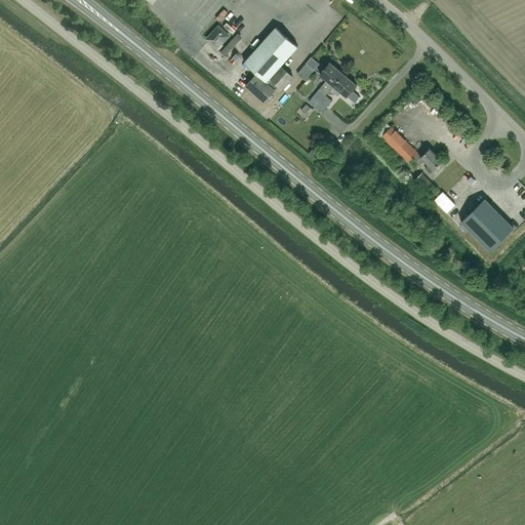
[(227,5),(217,13),(221,17),(231,9),(227,5)]
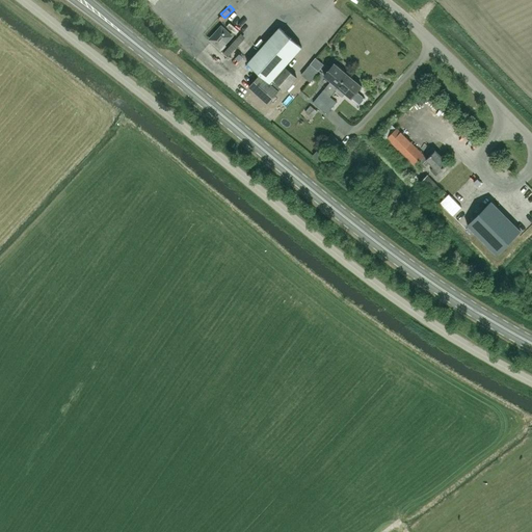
[(231,36),(221,27),(209,40),(221,51),(225,46),(223,45),(231,36)]
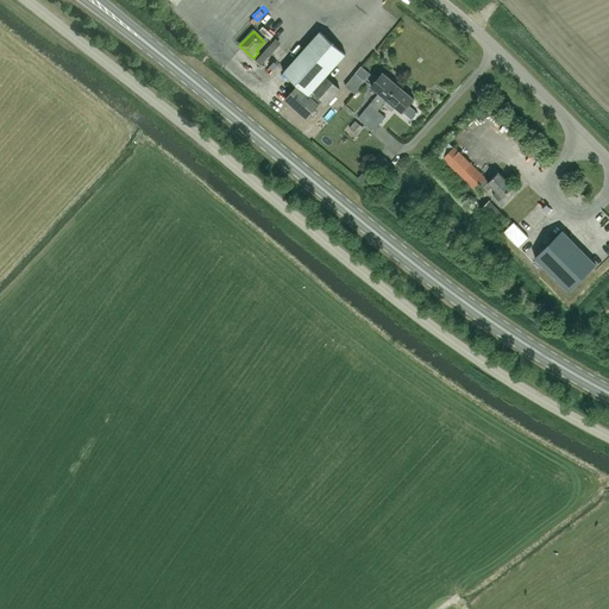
[(284,100),(306,119),(322,100),(326,104),(339,89),(325,76),(345,54),(319,31),(283,73),(297,85),(284,100)]
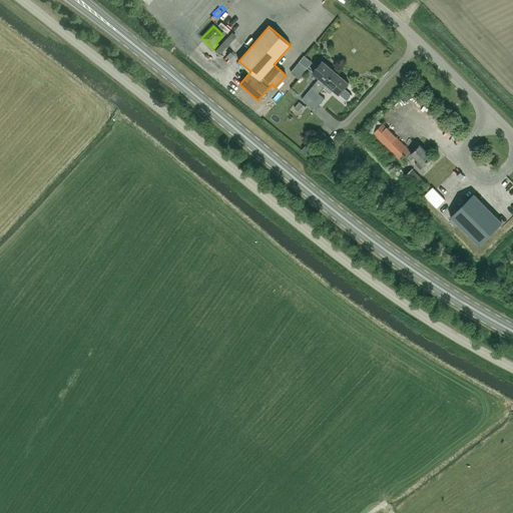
[(217,46),(222,51),(239,34),(234,29),(217,46)]
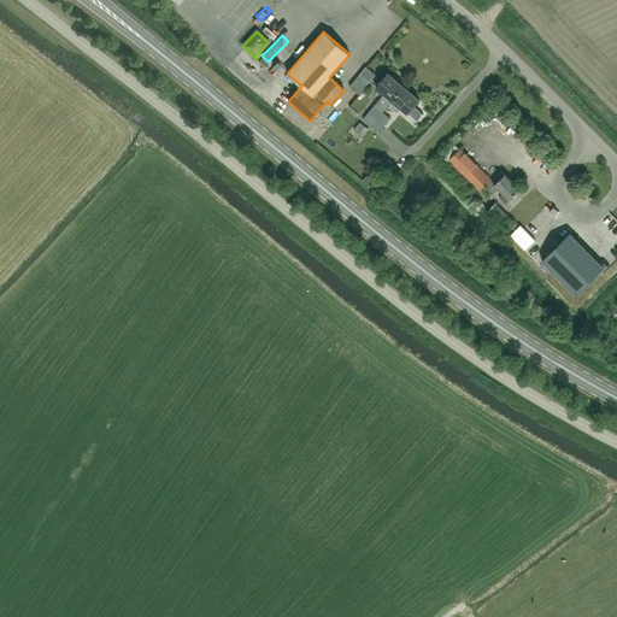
[(372,78),(378,74),(369,63),(363,68),(372,78)]
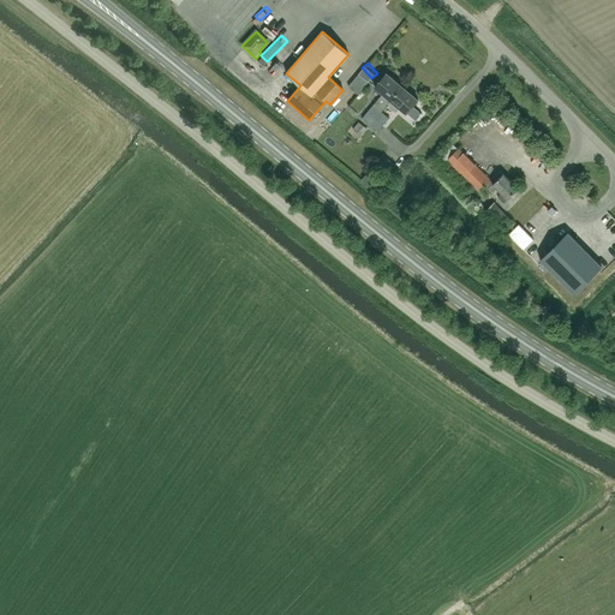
[(382,94),(372,106),(362,119),(365,123),(371,115),(378,121),(384,115),(381,112),(386,106),(388,102),(401,87),(386,73),(375,88),(382,94)]
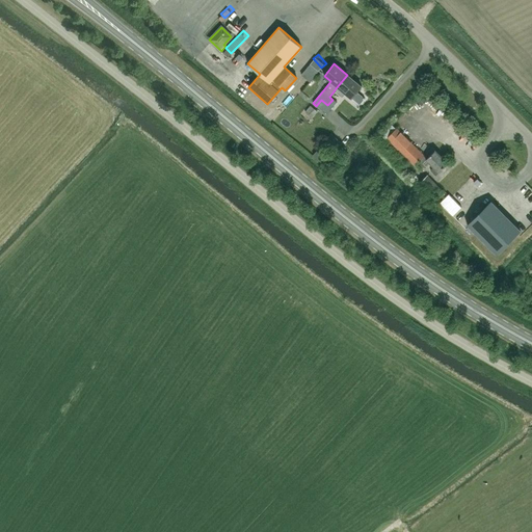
[(347,75),(336,88),(334,91),(341,97),(345,94),(350,99),(361,86),(347,75)]
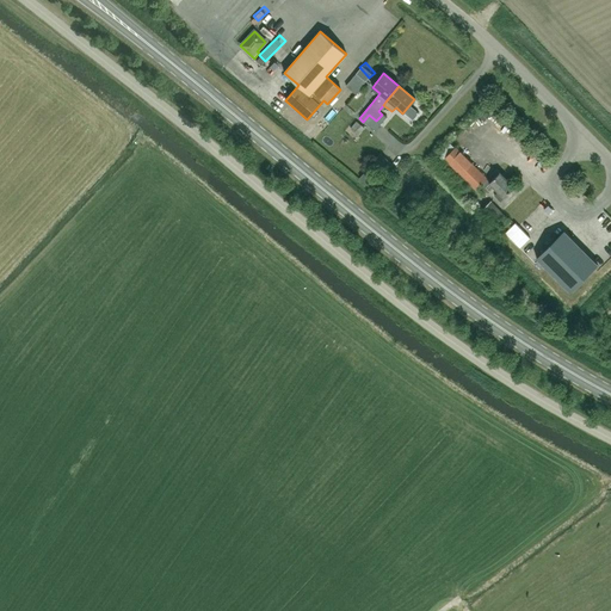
[(369,115),(363,122),(375,131),(386,118),(382,115),(376,121),(369,115)]
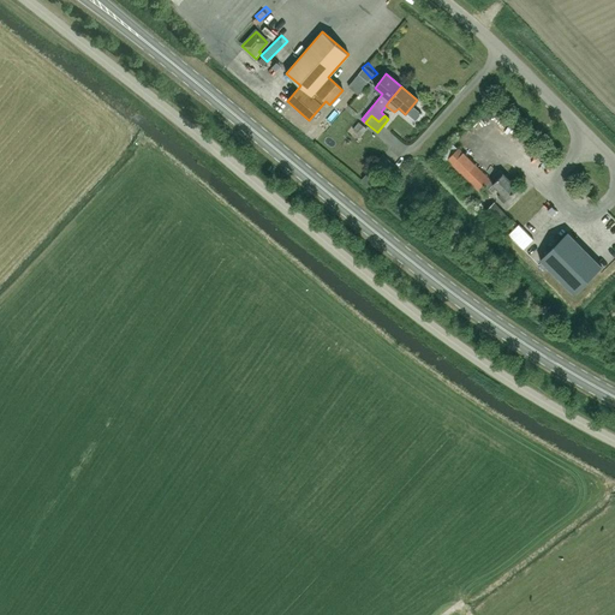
[(447,160),(478,192),(483,187),(490,195),(496,189),(507,199),(518,189),(503,174),(493,184),(459,149),(447,160)]
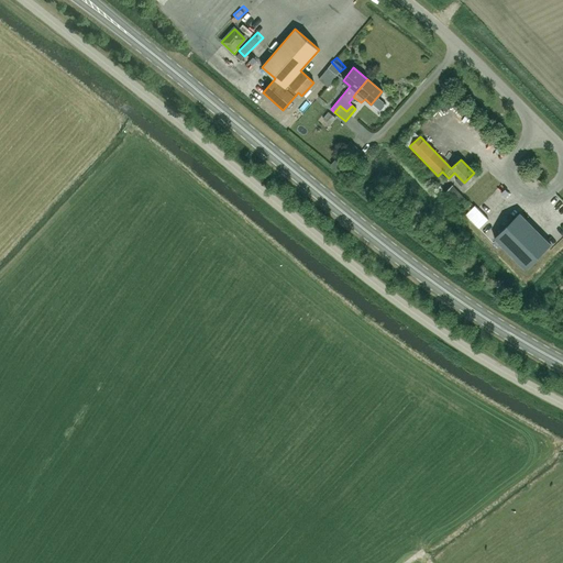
[(452,186),(451,186),(442,195),(441,196),(454,209),(464,198),(452,186)]
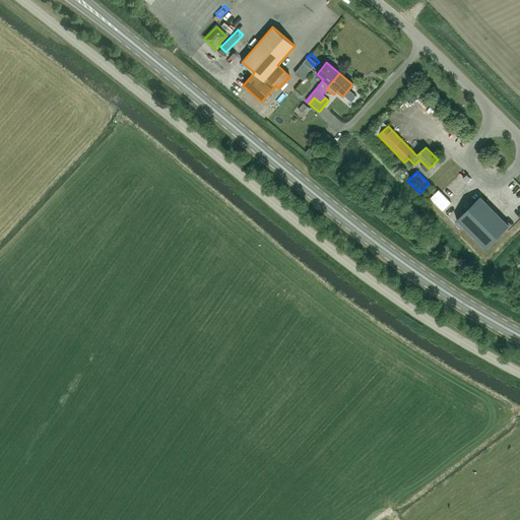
[(456,201),(464,196),(461,191),(453,197),(456,201)]
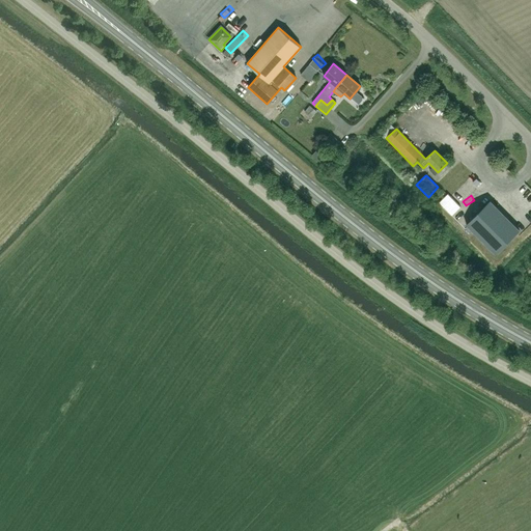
[(496,254),(520,230),(490,200),(466,224),(496,254)]
